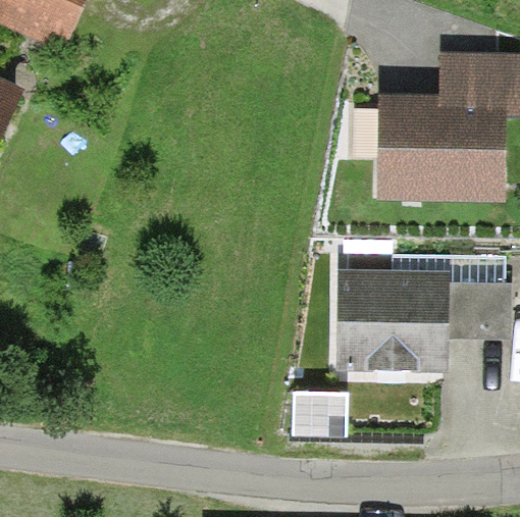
[(0,21),(62,50),(85,0),(0,0),(0,21)]
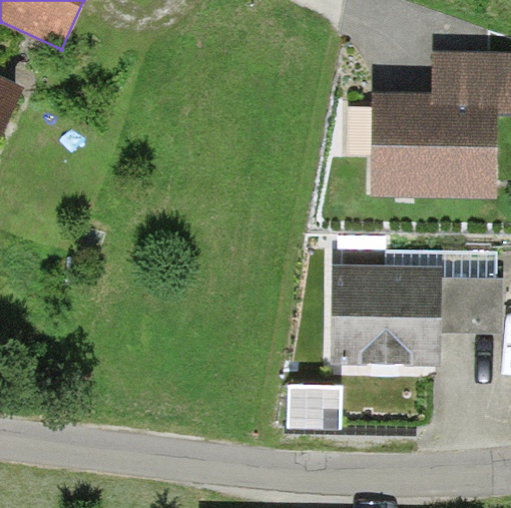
[(431,92),(431,104),(495,105),(495,115),(510,115),(510,50),(431,50),(431,92)]
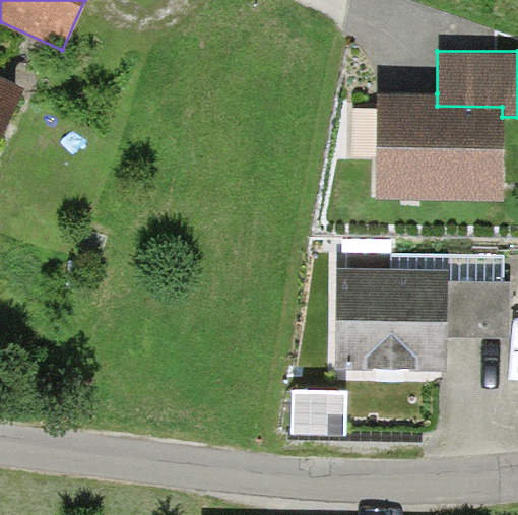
[(0,139),(24,89),(0,77),(0,139)]
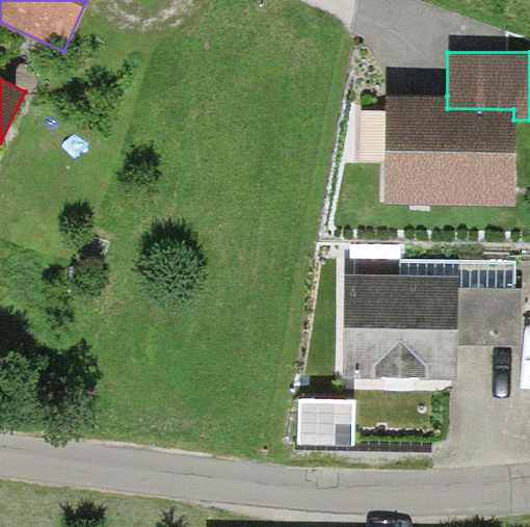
[(430,96),(385,96),(383,204),(513,205),(513,120),(513,109),(447,108),(447,96),(430,96)]
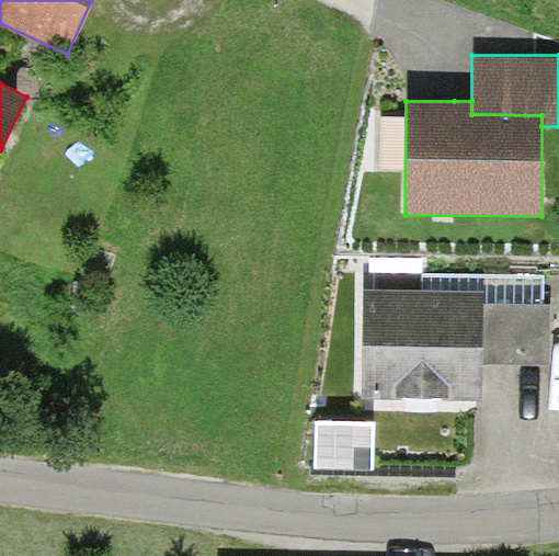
[(465,291),(363,288),(361,398),(481,400),(482,364),(482,301),(483,291),(465,291)]
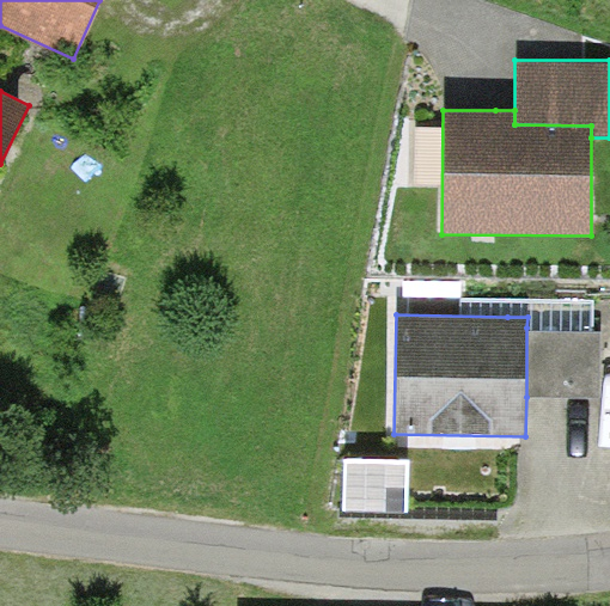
[(599,329),(526,328),(526,397),(599,397),(599,329)]
